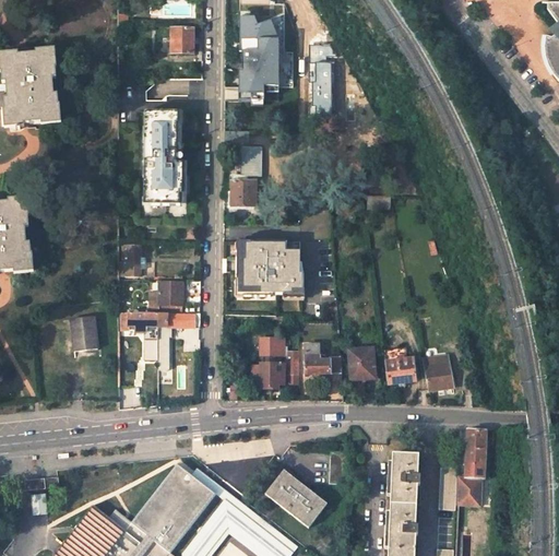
[(558,1),(550,1),(549,10),(558,23),(558,27),(554,32),(556,35),(554,37),(548,36),(547,43),(547,49),(548,56),(550,62),(554,69),(558,74),(558,75),(558,1)]
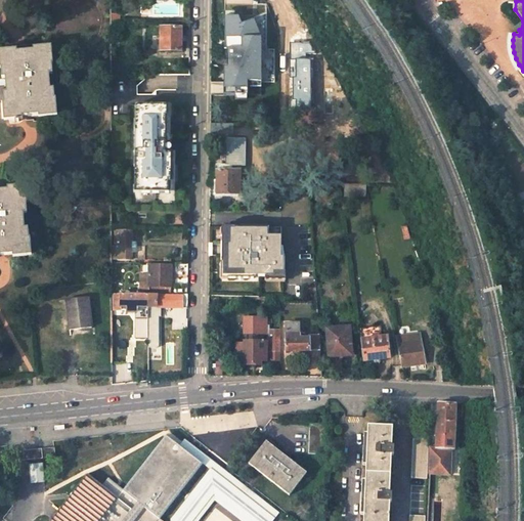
[(261,93),(262,35),(259,27),(255,28),(251,18),(243,22),(239,13),(225,13),(225,46),(227,46),(227,63),(224,63),(224,92),(261,93)]
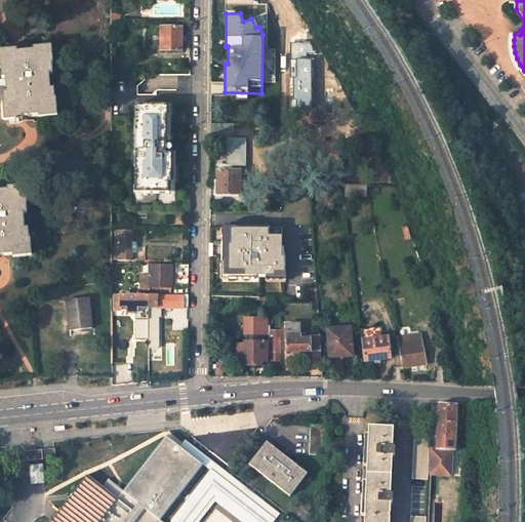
[(160,25),(160,47),(180,48),(180,25),(160,25)]
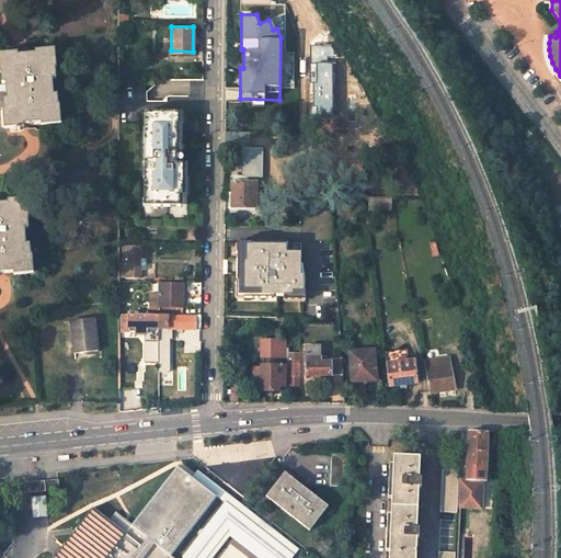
[(1,69),(2,81),(7,80),(7,87),(7,97),(3,97),(4,107),(8,107),(10,126),(24,125),(24,122),(42,121),(42,124),(56,123),(55,104),(59,104),(58,92),(54,93),(53,77),(57,77),(56,65),(52,66),(50,47),(36,48),(36,50),(19,52),(19,49),(3,50),(6,69),(1,69)]
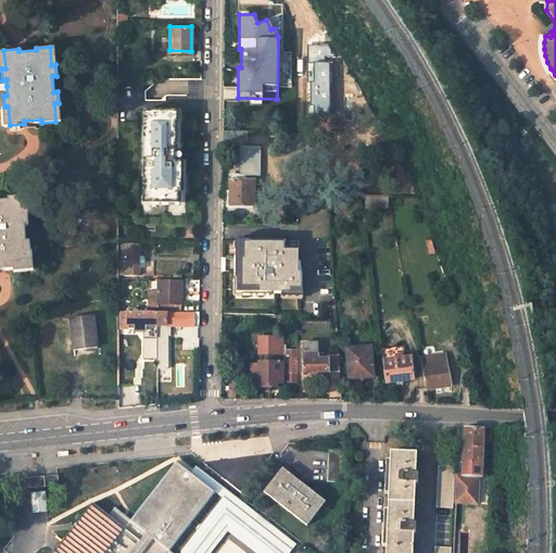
[(102,60),(102,75),(118,76),(118,60),(102,60)]
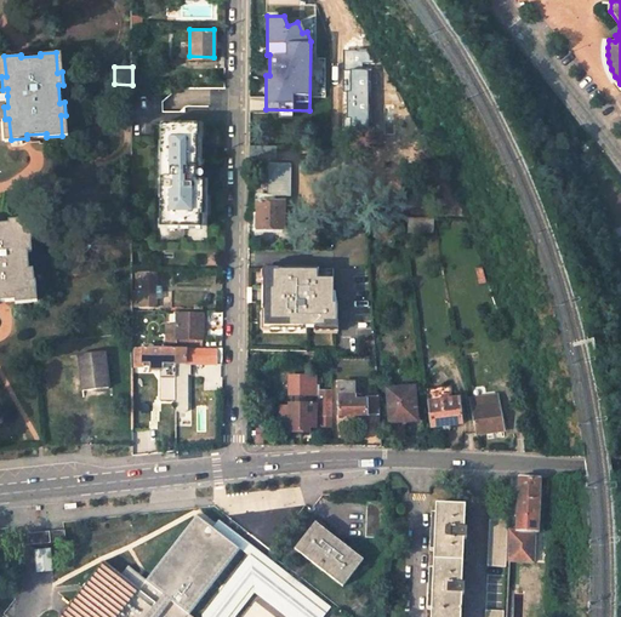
[(165,183),(165,193),(160,193),(161,226),(203,226),(203,177),(197,178),(191,177),(191,165),(197,165),(197,121),(161,121),(160,138),(165,138),(165,148),(161,148),(161,183),(165,183)]
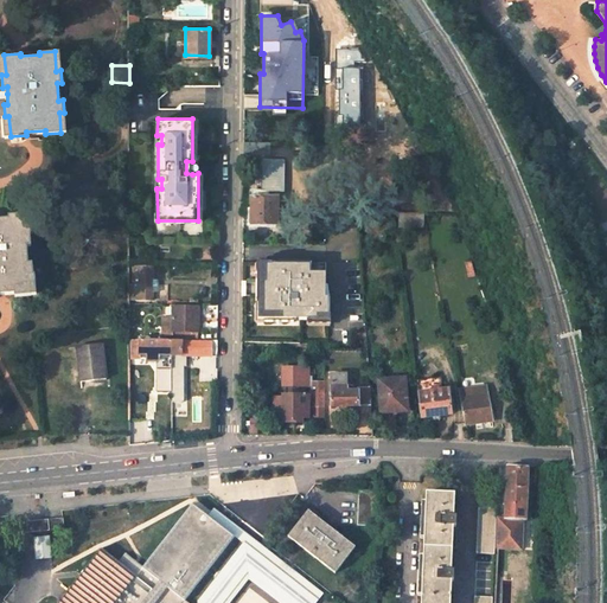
[(244,162),(269,161),(269,140),(244,140),(244,162)]
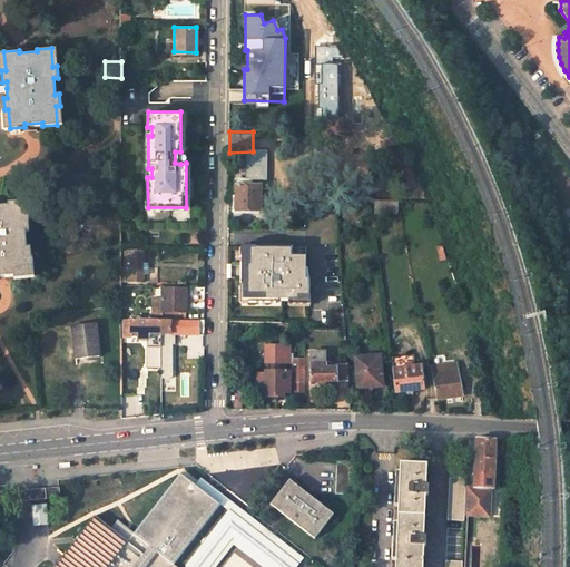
[(237,184),(237,199),(234,199),(234,208),(261,209),(261,184),(237,184)]
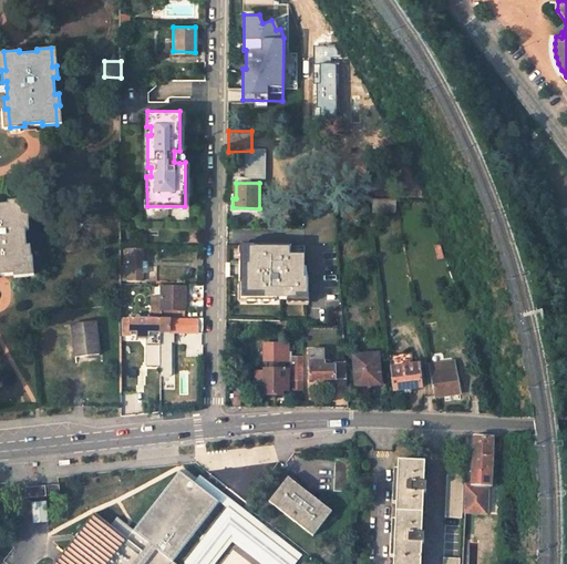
[(336,205),(348,205),(348,196),(334,196),(336,205)]
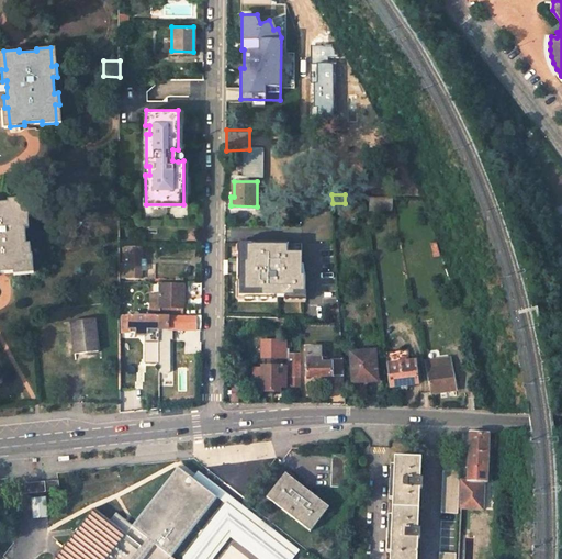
[(0,270),(13,269),(14,272),(29,271),(27,253),(31,253),(31,242),(26,242),(25,226),(30,226),(29,214),(24,215),(23,197),(8,198),(8,200),(0,200),(0,270)]
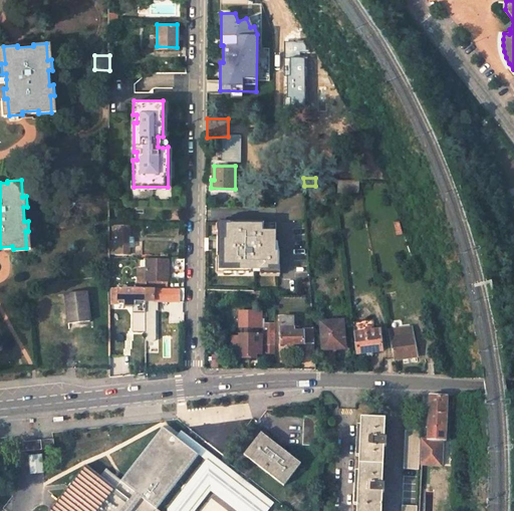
[(223,255),(223,271),(249,271),(249,269),(269,269),(269,266),(278,266),(278,251),(276,251),(276,230),(262,230),(262,221),(224,220),(224,226),(218,226),(217,255),(223,255)]
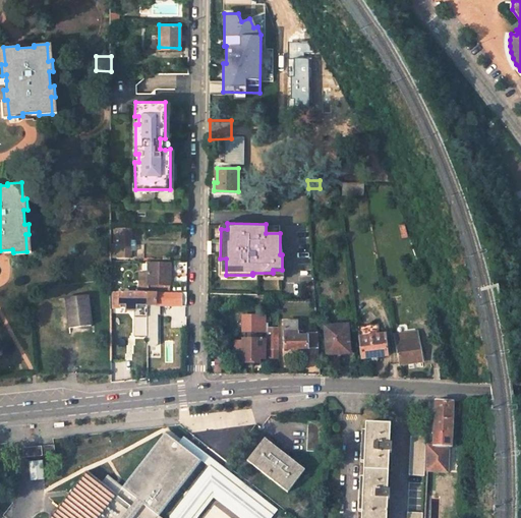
[(130,237),(130,227),(111,227),(111,254),(130,254),(130,247),(134,247),(135,237),(130,237)]
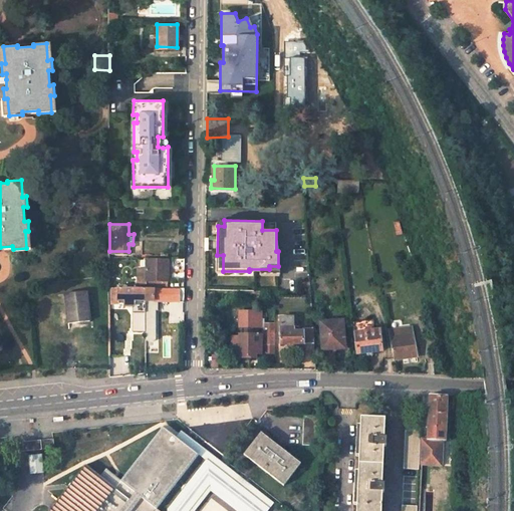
[(168,257),(146,257),(146,274),(142,274),(142,278),(146,278),(168,278),(168,257)]
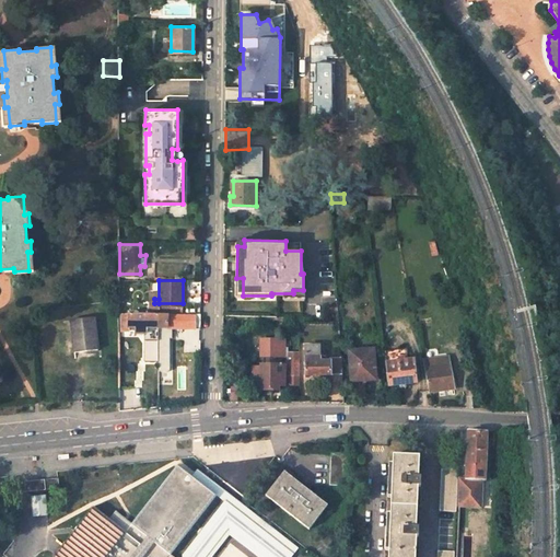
[(158,312),(121,311),(121,325),(133,325),(135,332),(147,332),(147,338),(158,338),(158,312)]
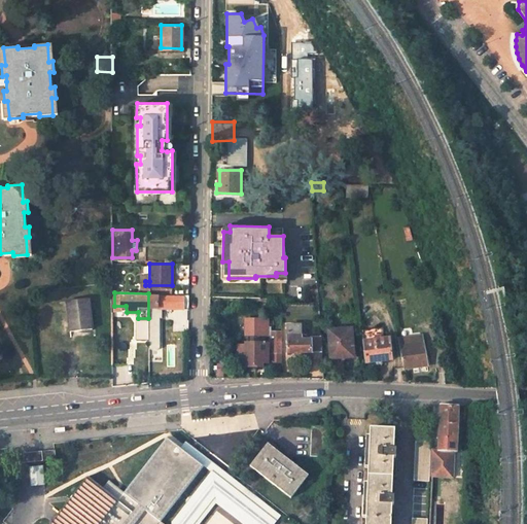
[(161,316),(162,306),(188,307),(188,293),(148,293),(148,318),(148,337),(159,337),(159,315),(161,316)]
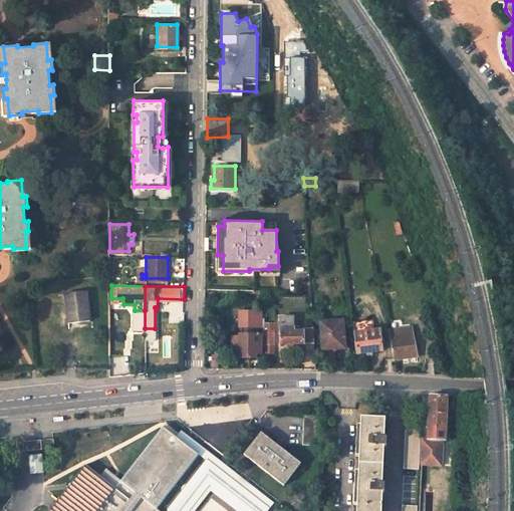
[(65,292),(68,322),(89,319),(86,289),(65,292)]
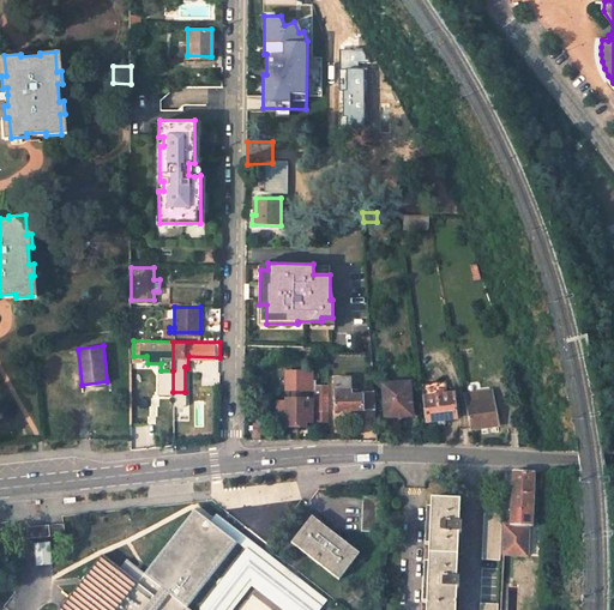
[(315,387),(315,384),(315,378),(312,378),(312,369),(287,369),(287,387),(311,387),(315,387)]
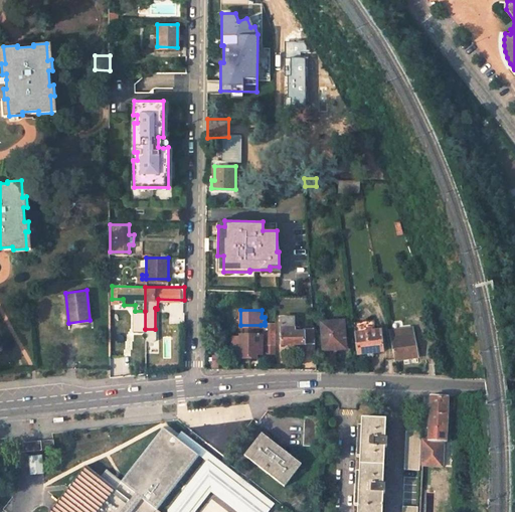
[(280,315),(281,342),(314,342),(314,330),(303,330),(293,330),(293,326),(293,315),(280,315)]
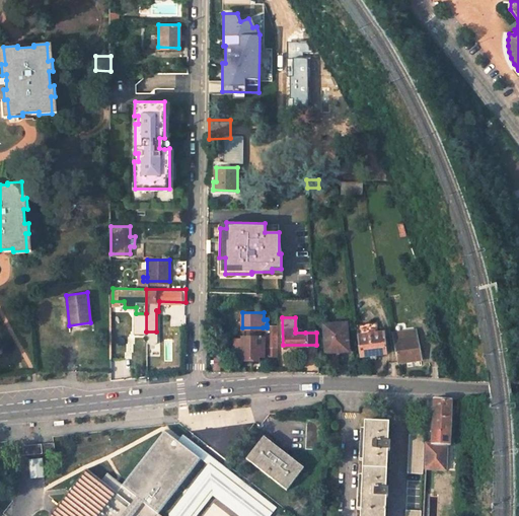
[(323,322),(324,350),(348,349),(347,321),(323,322)]
